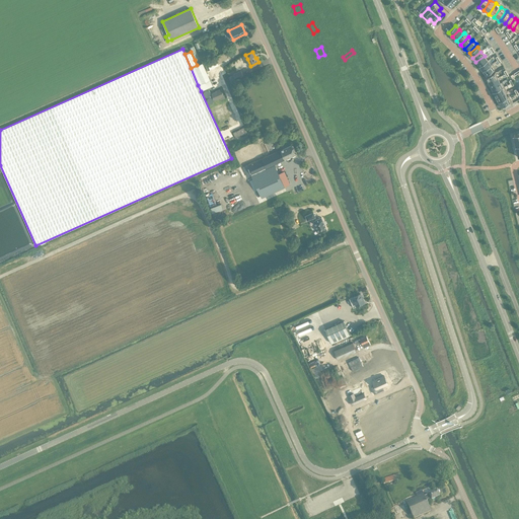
[(479,67),(488,60),(485,56),(475,62),(479,67)]
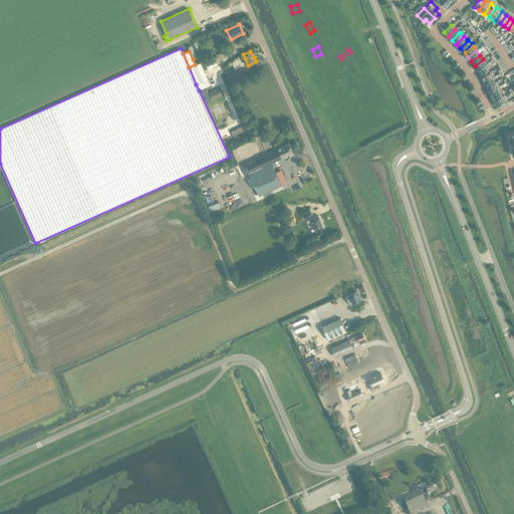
[(486,64),(486,63),(483,59),(475,66),(478,70),(486,64)]
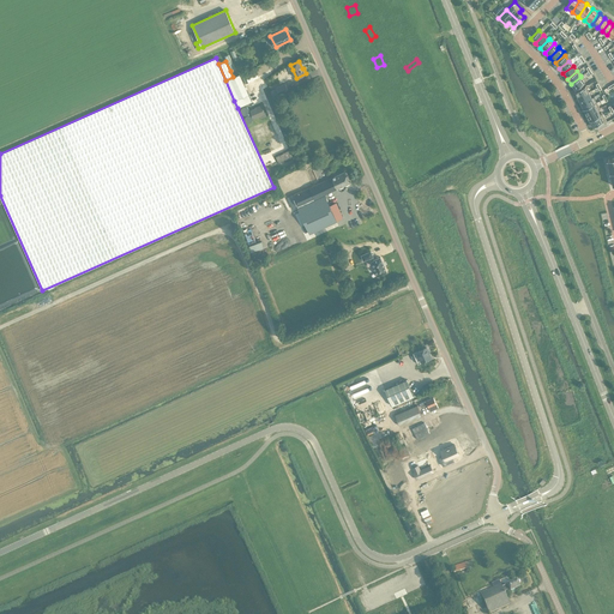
[(234,101),(248,94),(240,74),(233,77),(226,80),(234,101)]
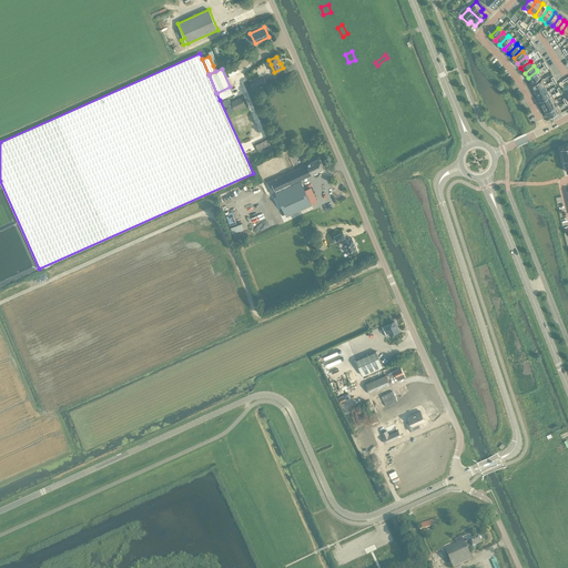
[(537,71),(528,78),(531,82),(543,74),(539,69),(537,70),(537,71)]
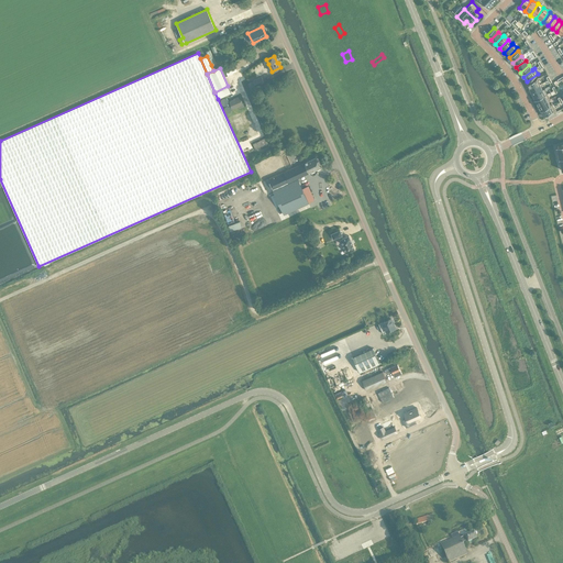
[(251,89),(255,87),(264,83),(262,77),(253,80),(249,83),(251,89)]
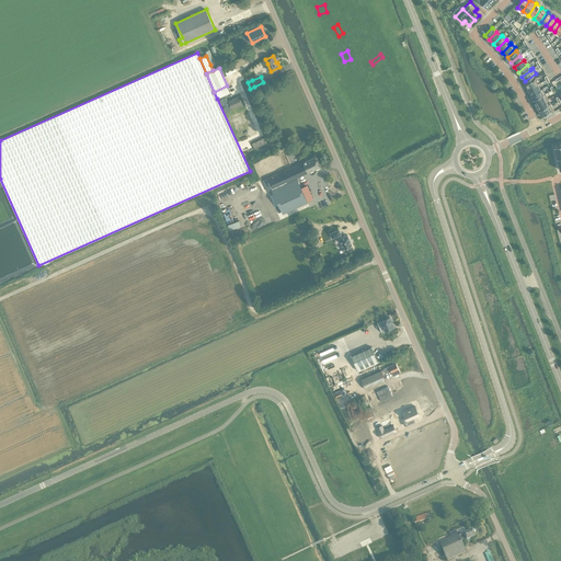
[(528,89),(538,84),(535,79),(525,83),(528,89)]
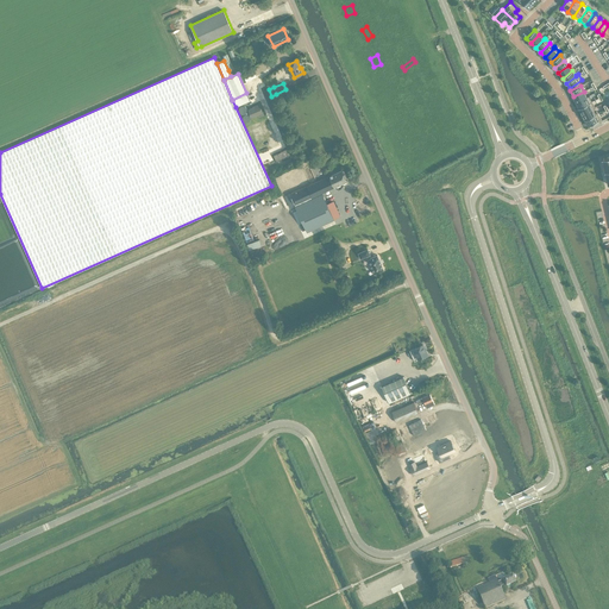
[(576,102),(586,96),(584,92),(573,96),(576,102)]
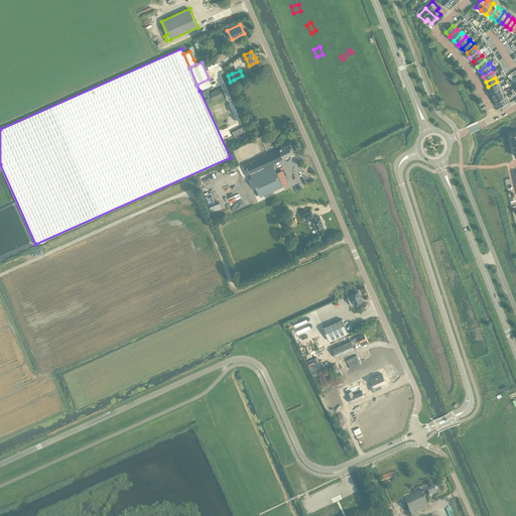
[(197,85),(200,91),(212,85),(209,79),(197,85)]
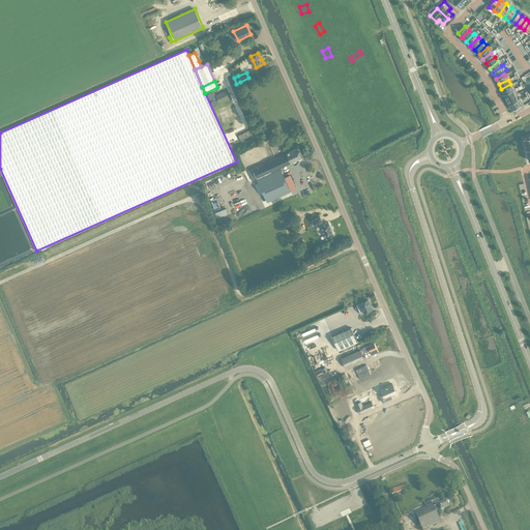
[(513,89),(512,89),(510,84),(501,89),(503,94),(513,89)]
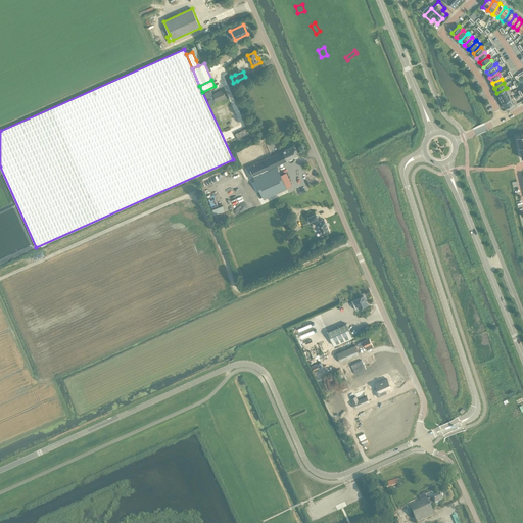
[(509,93),(511,92),(508,87),(506,88),(507,88),(496,93),(500,98),(509,93)]
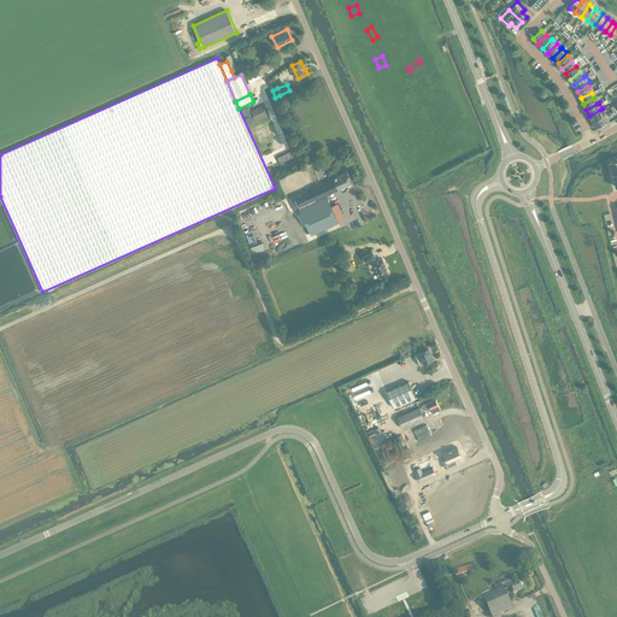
[(263,119),(268,117),(263,105),(256,109),(257,109),(251,111),(256,121),(262,117),(263,119)]
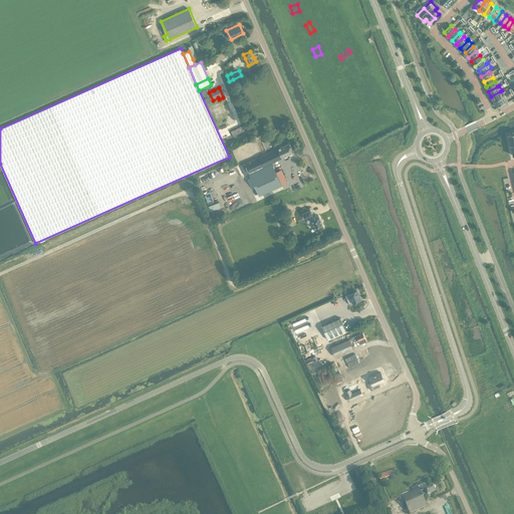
[(503,96),(502,96),(500,91),(491,96),(493,101),(503,96)]
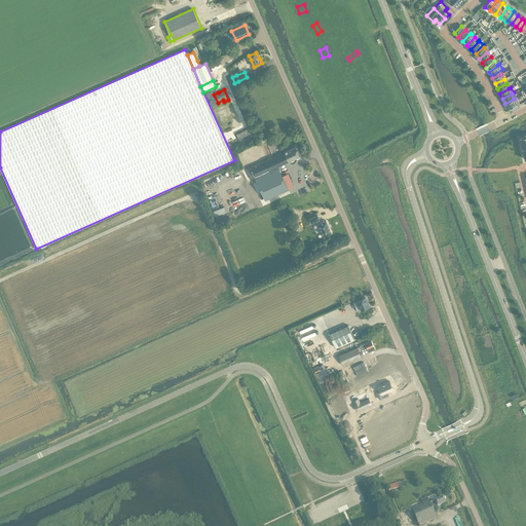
[(515,99),(504,104),(508,109),(512,107),(512,108),(516,106),(515,105),(519,103),(516,98),(514,99),(515,99)]
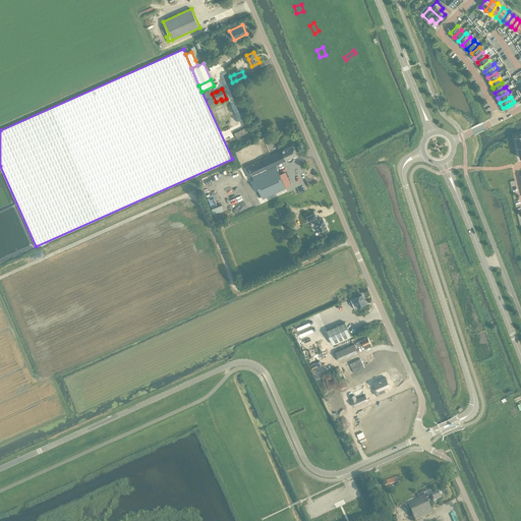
[(292,146),(243,168),(248,177),(252,176),(276,165),(297,156),(292,146)]
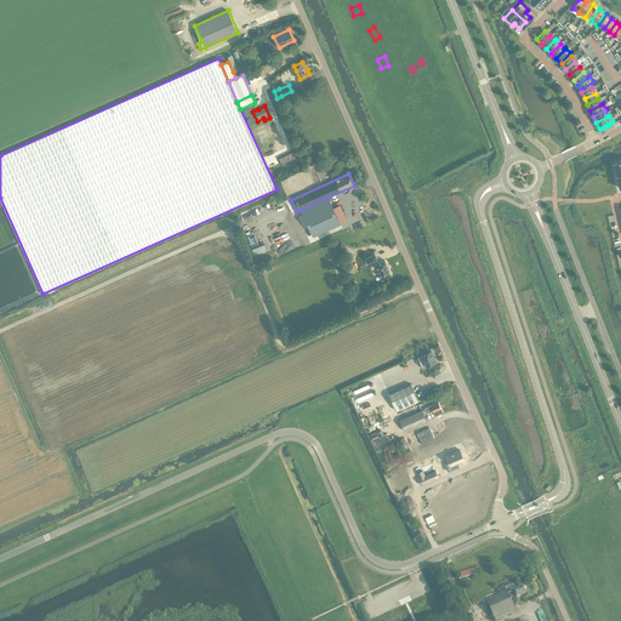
[(341,224),(329,197),(301,210),(313,237),(341,224)]
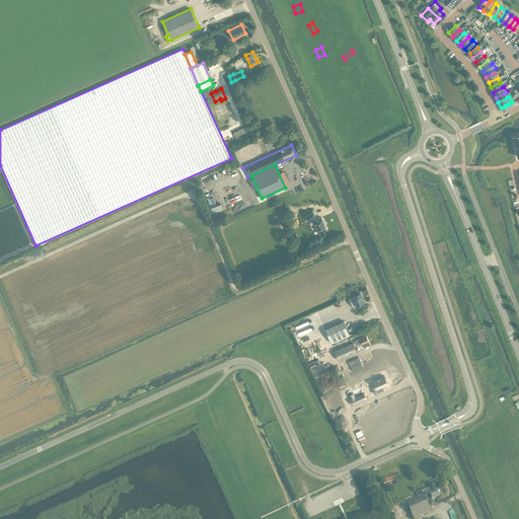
[(313,221),(319,233),(327,230),(321,217),(316,220),(315,217),(313,213),(305,216),(307,221),(313,218),(314,221),(313,221)]
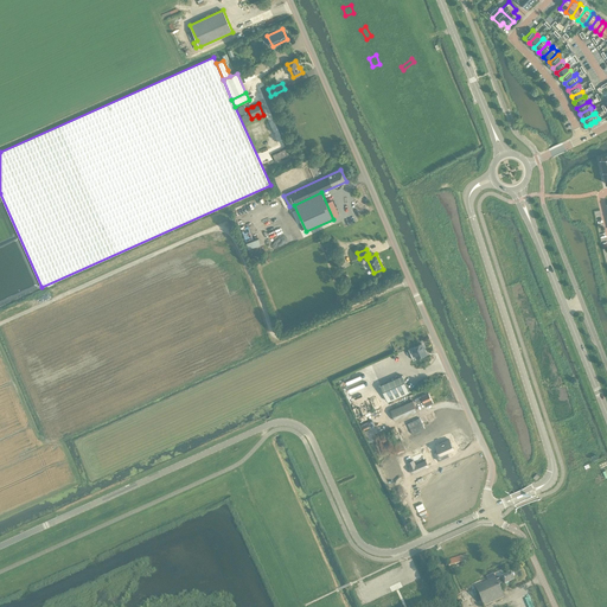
[(413,360),(416,358),(427,355),(422,343),(411,347),(408,349),(413,360)]
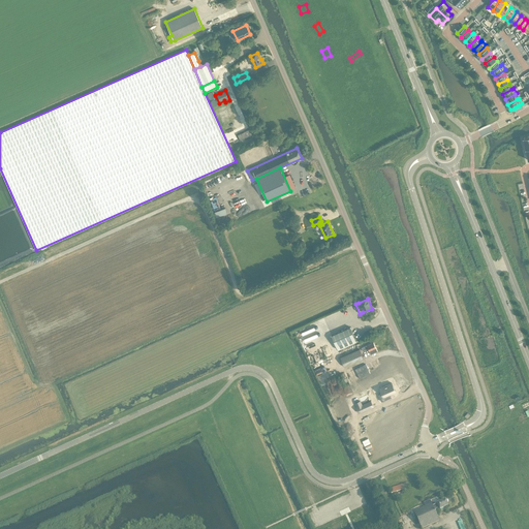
[(356,341),(350,327),(331,336),(338,349),(356,341)]
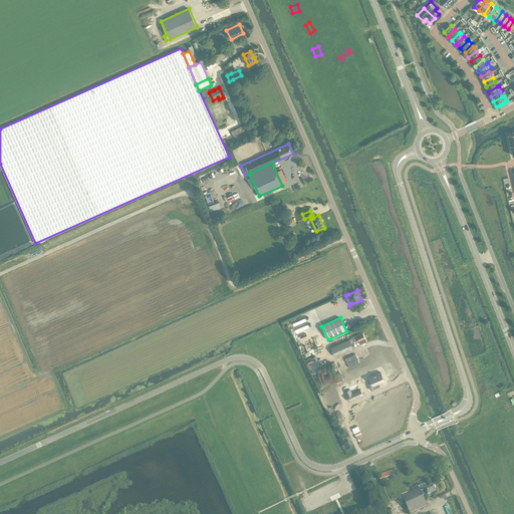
[(378,340),(373,330),(362,334),(367,345),(378,340)]
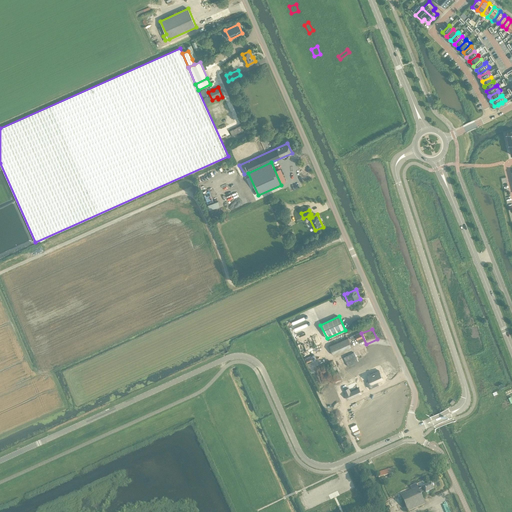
[(348,338),(329,346),(333,355),(352,347),(348,338)]
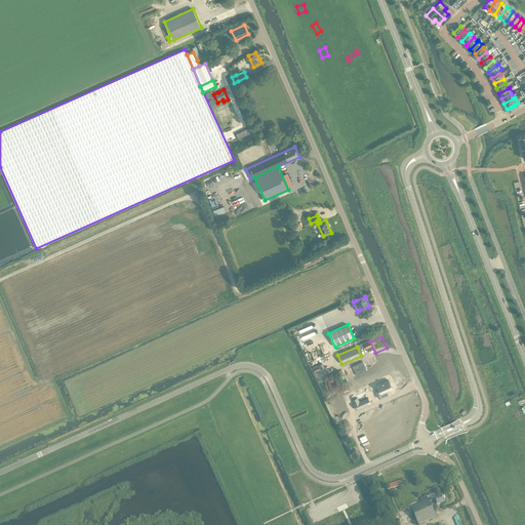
[(363,361),(353,366),(357,375),(367,370),(363,361)]
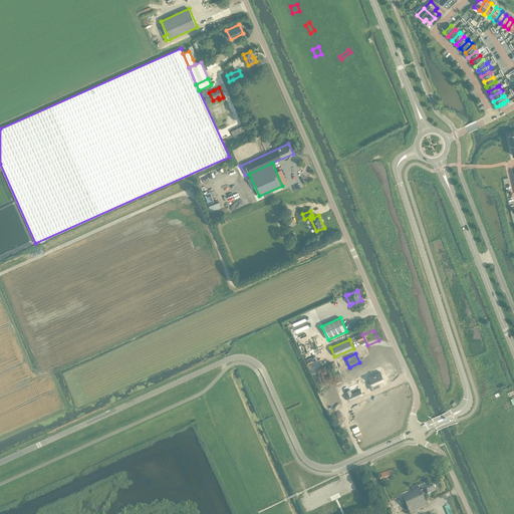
[(368,384),(371,391),(380,387),(378,383),(384,380),(380,372),(369,377),(371,382),(368,384)]
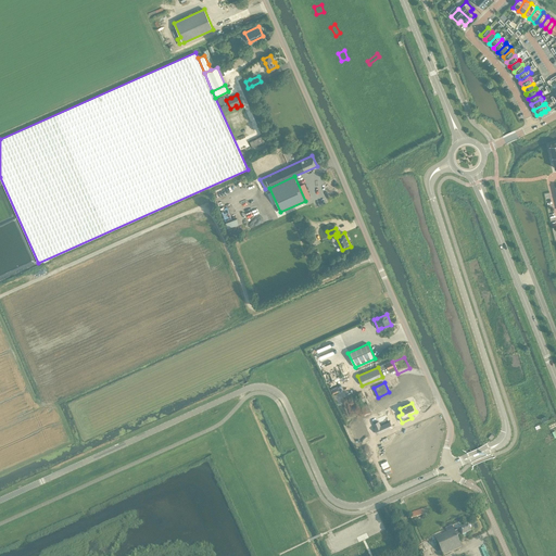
[(377,434),(392,428),(390,421),(380,426),(378,421),(374,422),(376,428),(375,428),(377,434)]
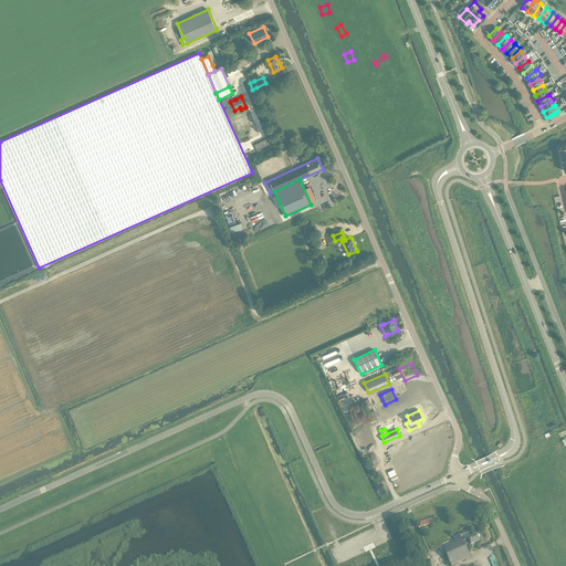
[(419,528),(438,522),(436,516),(417,523),(419,528)]
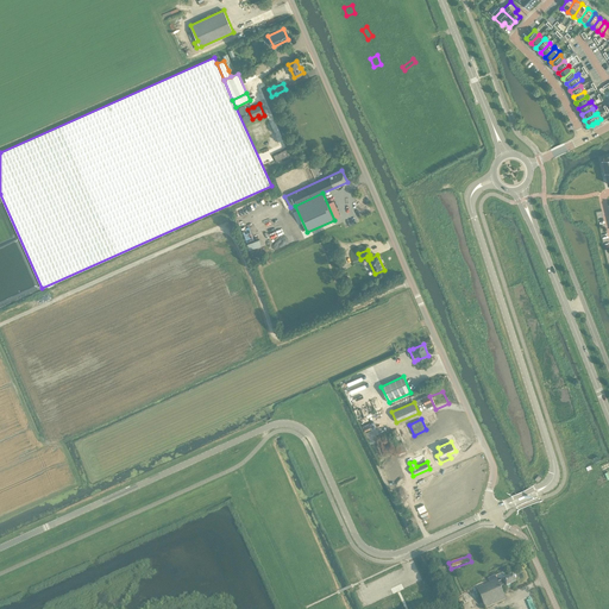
[(477,589),(485,608),(506,600),(500,588),(506,585),(507,586),(510,585),(516,583),(513,576),(508,578),(507,577),(502,578),(503,581),(497,583),(497,581),(477,589)]
